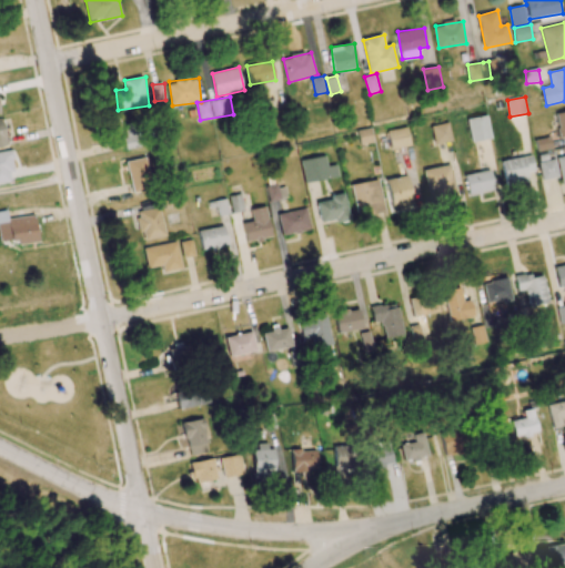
[(493,139),(490,114),(470,118),(474,142),(493,139)]
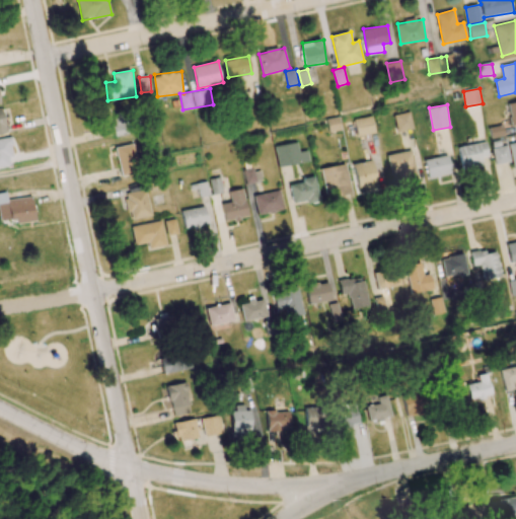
[(0,134),(8,133),(3,107),(0,107),(0,134)]
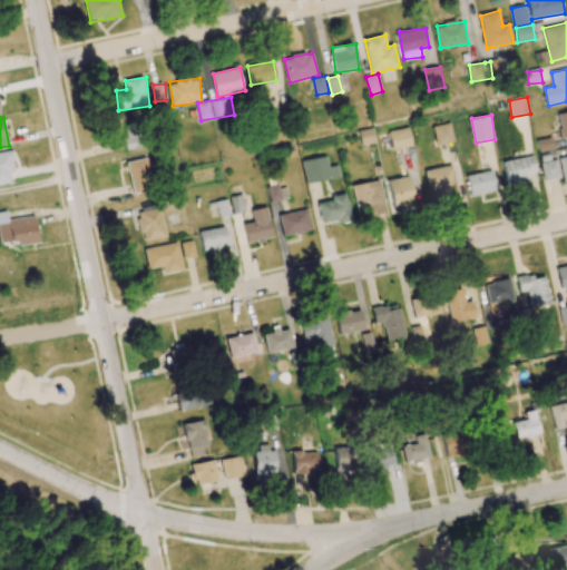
[(434,126),(439,145),(456,141),(452,123),(434,126)]
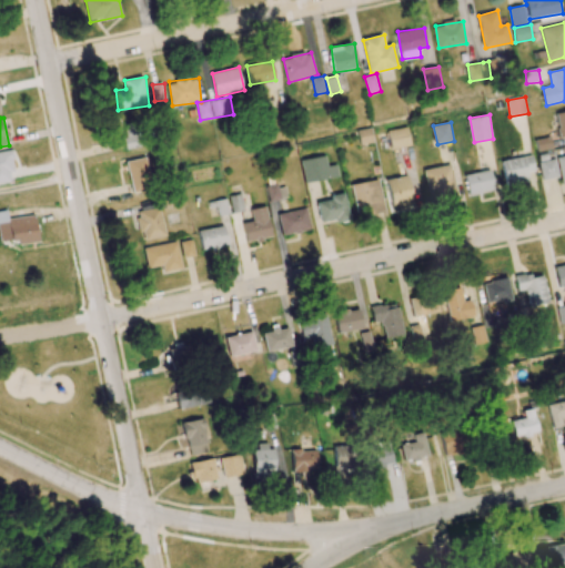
[(140,148),(138,127),(125,128),(127,149),(140,148)]
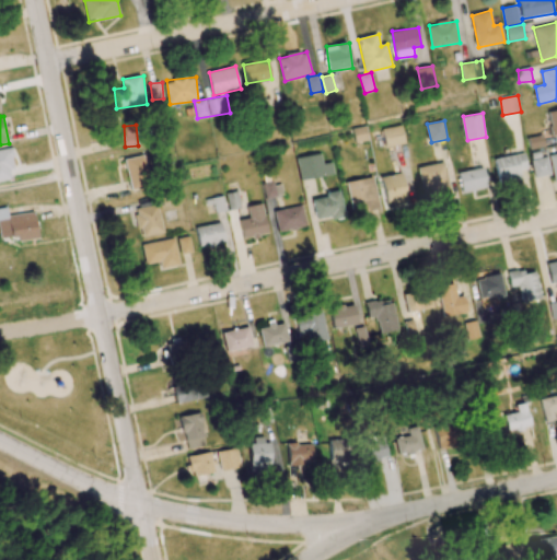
[(407,143),(403,125),(384,129),(389,148),(407,143)]
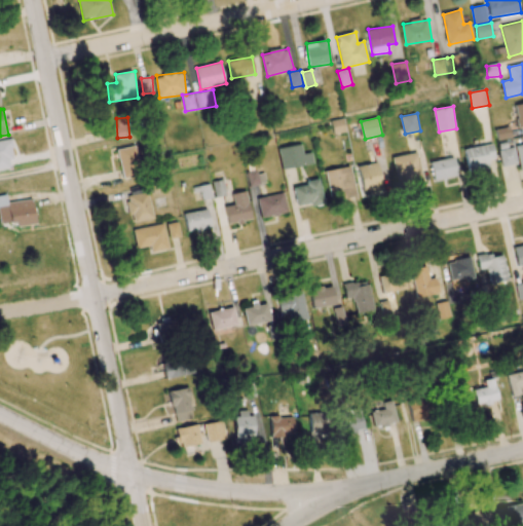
[(335,134),(347,132),(345,119),(333,120),(335,134)]
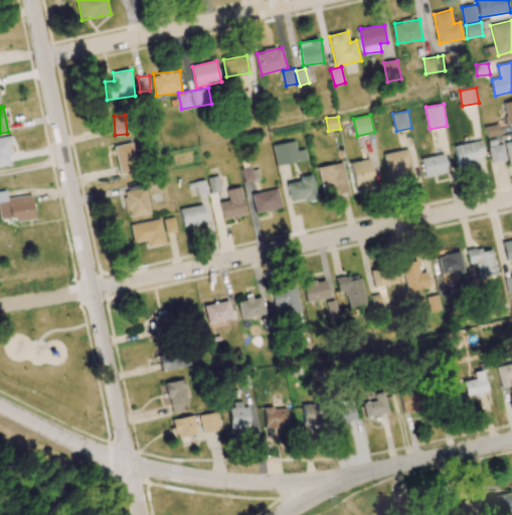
[(0,166),(11,165),(10,156),(15,155),(12,136),(0,138),(0,166)]
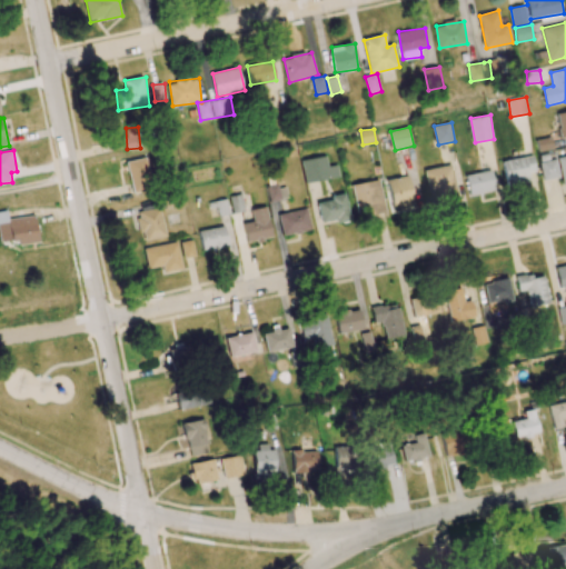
[(330,167),(328,156),(303,160),(307,183),(341,177),(339,165),(330,167)]
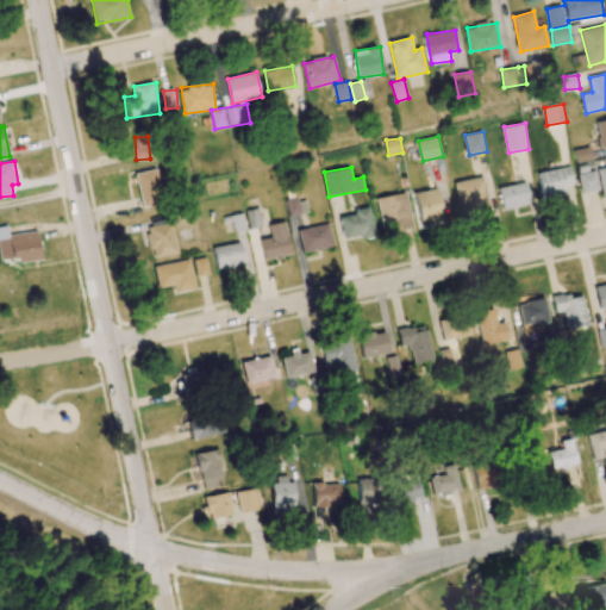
[(568,185),(575,184),(573,167),(539,172),(544,199),(569,195),(568,185)]
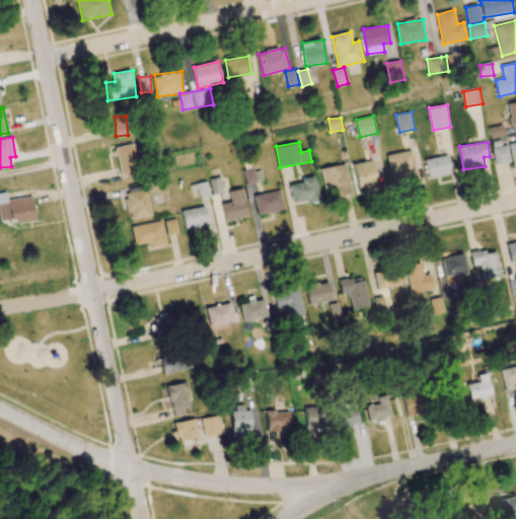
[(515,161),(515,142),(494,146),(497,164),(515,161)]
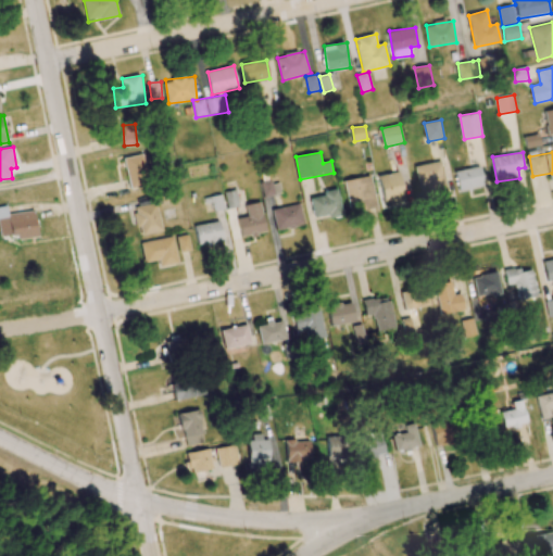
[(125,159),(132,189),(153,185),(146,153),(125,159)]
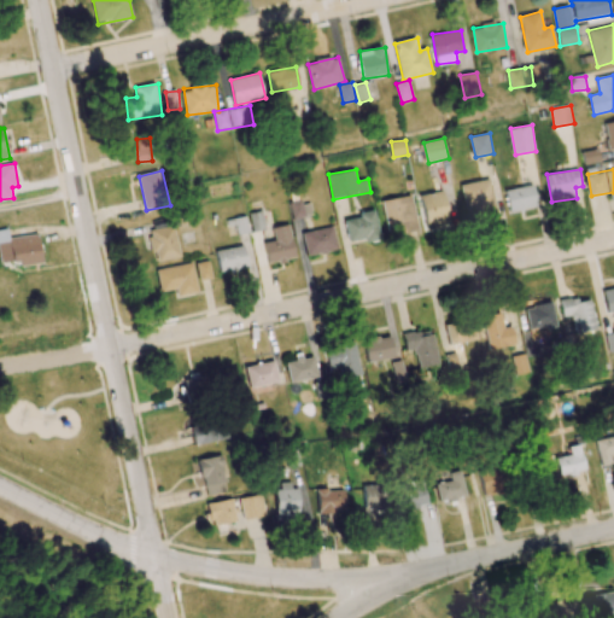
[(522,181),(524,186),(507,191),(512,213),(541,207),(533,179),(522,181)]
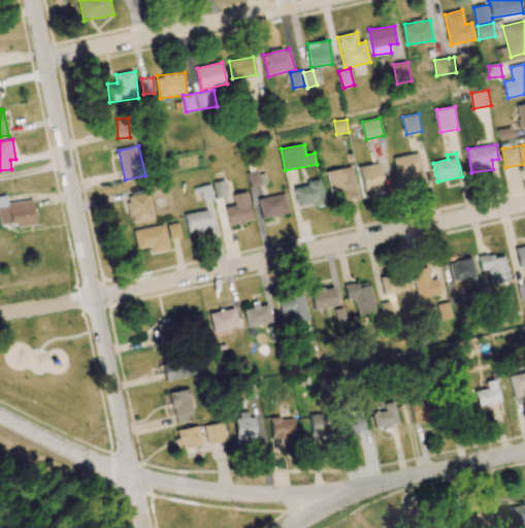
[(396,157),(398,176),(406,175),(408,186),(426,184),(422,154),(396,157)]
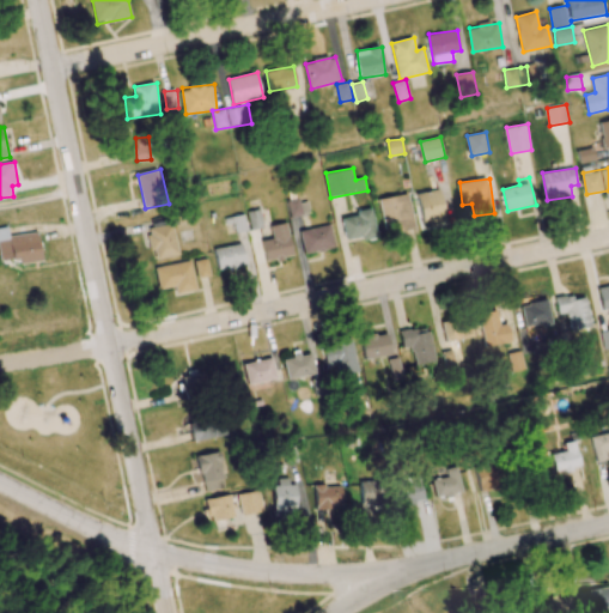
[(449,224),(442,189),(418,194),(425,230),(449,224)]
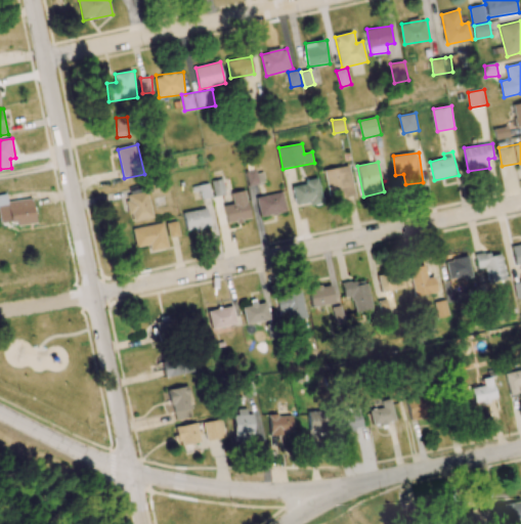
[(330,200),(355,197),(352,167),(327,169),(330,200)]
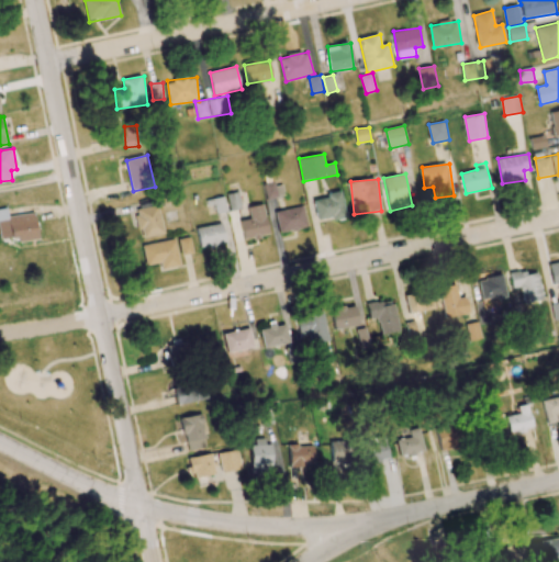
[(277,187),(277,182),(266,183),(268,199),(287,197),(284,186),(277,187)]
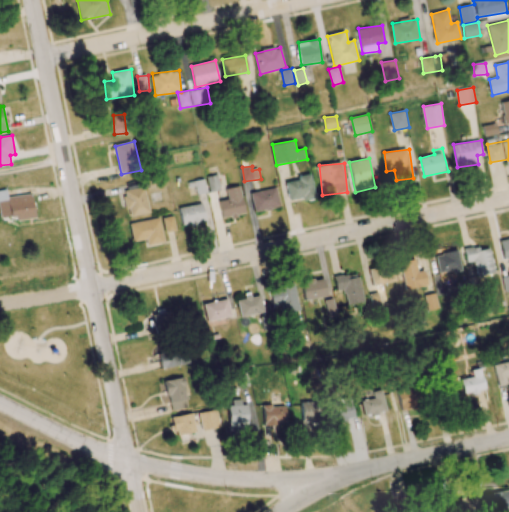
[(287,182),(290,202),(316,198),(313,174),(299,175),(300,180),(287,182)]
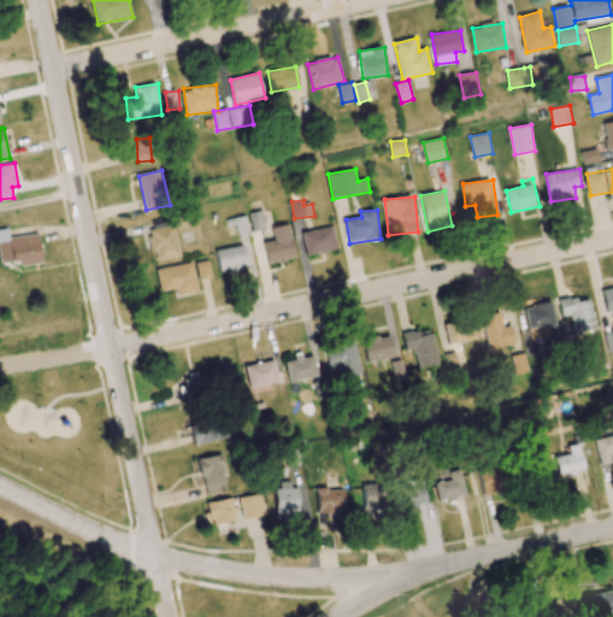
[(266,229),(264,211),(252,213),(253,231),(266,229)]
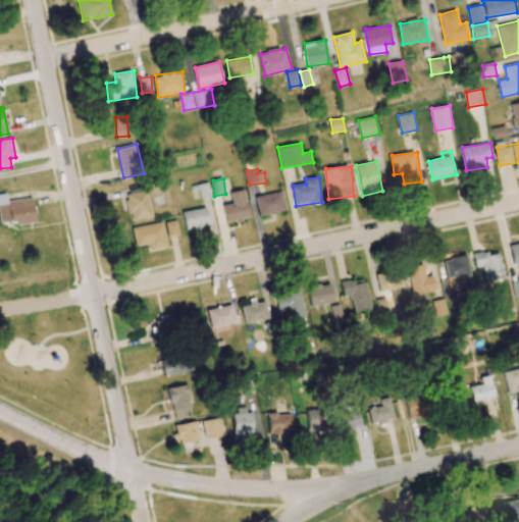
[(127,195),(133,221),(154,217),(149,190),(127,195)]
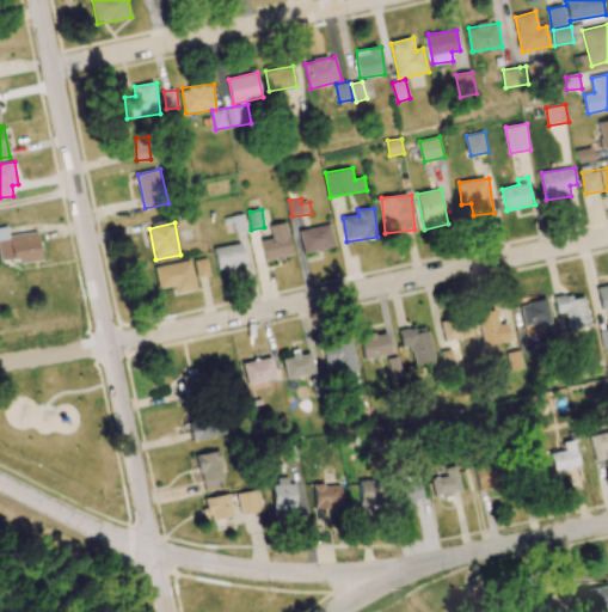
[(293,257),(289,222),(272,225),(274,238),(263,239),(266,261),(293,257)]
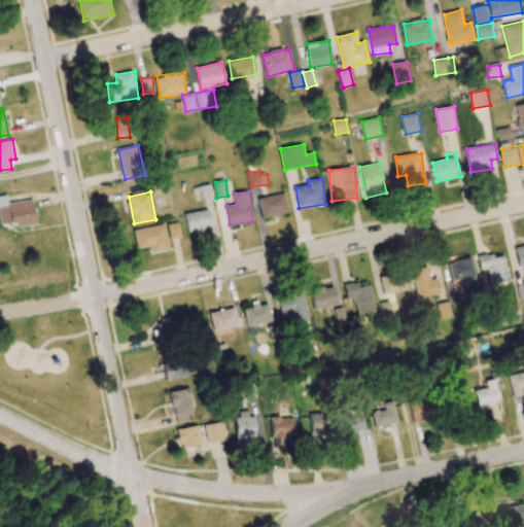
[(290,213),(286,192),(258,199),(264,219),(290,213)]
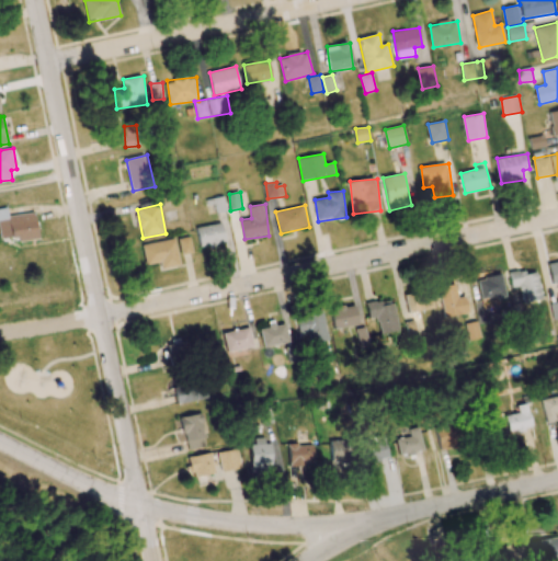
[(0,208),(0,229),(2,240),(19,237),(19,242),(41,238),(35,212),(10,216),(9,207),(0,208)]
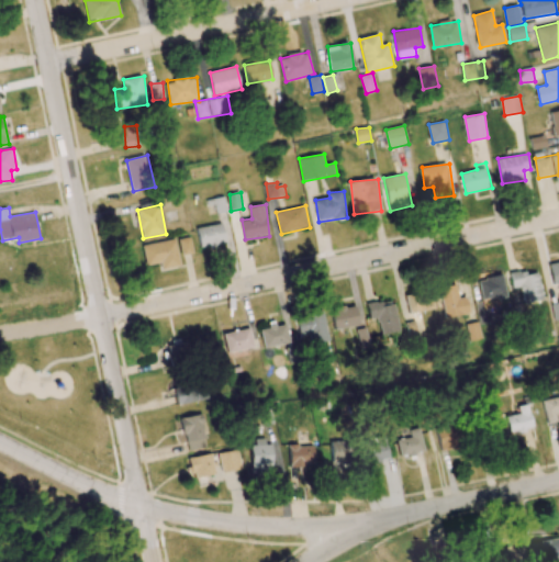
[(227,243),(223,223),(198,227),(202,248),(227,243)]
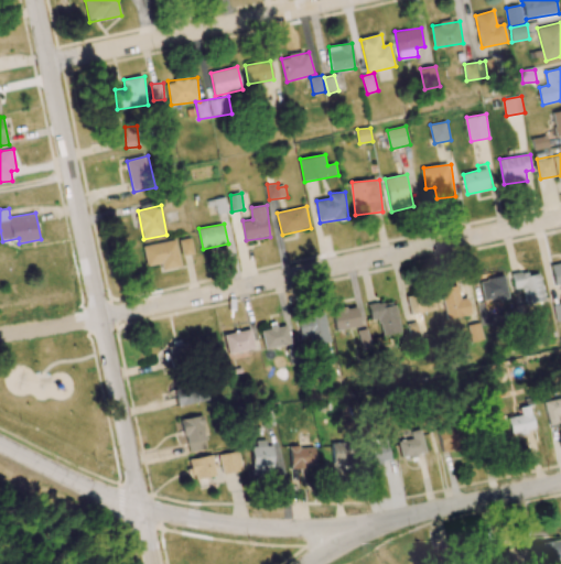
[(195,255),(193,238),(182,239),(184,257),(195,255)]
